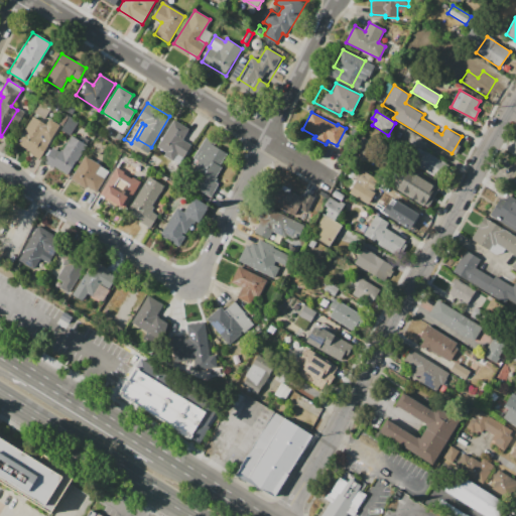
[(32,116),(46,125),(50,119),(59,125),(39,158),(15,143),(32,116)]
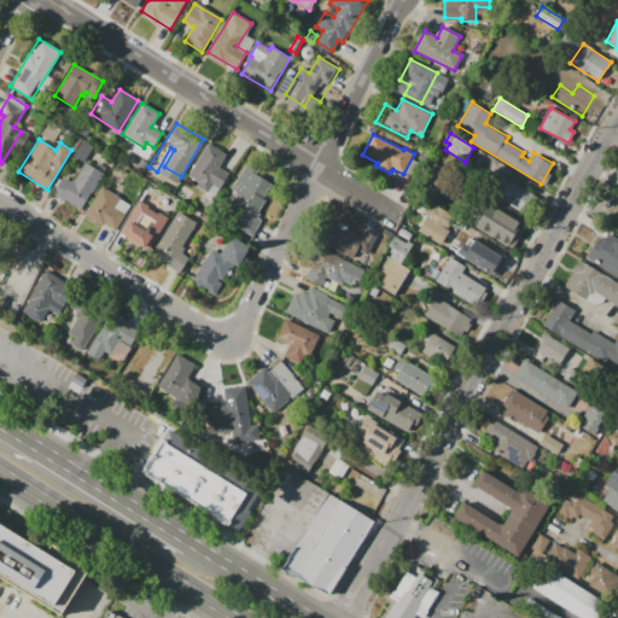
[(227,155),(220,167),(229,173),(223,184),(210,176),(204,187),(188,178),(209,144),(227,155)]
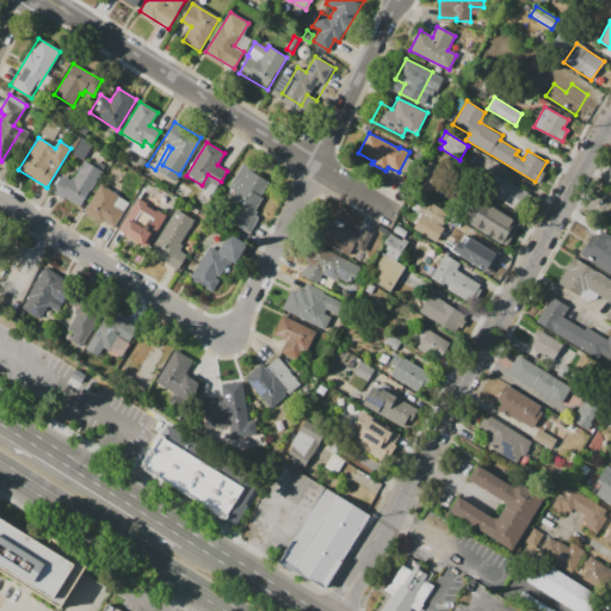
[(103,172),(80,208),(53,191),(62,174),(72,179),(84,160),(103,172)]
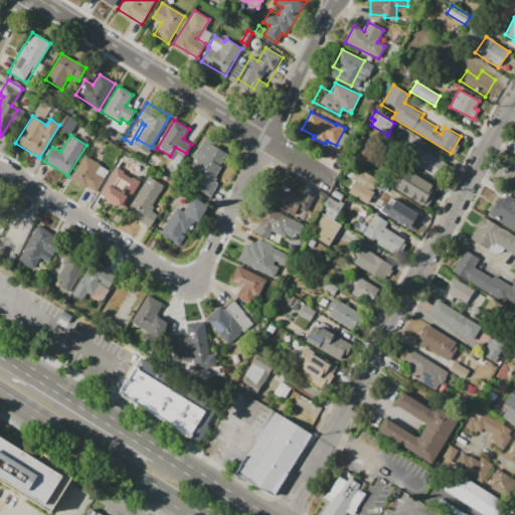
[(368,159),(352,151),(360,135),(376,143),(368,159)]
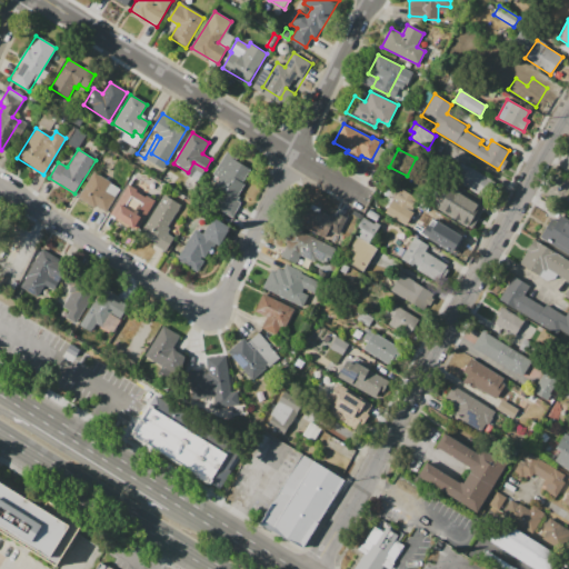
[(226,152),(251,168),(242,182),(246,185),(239,196),(240,196),(238,200),(242,202),(232,218),(207,201),(219,182),(218,181),(219,179),(212,175),(226,152)]
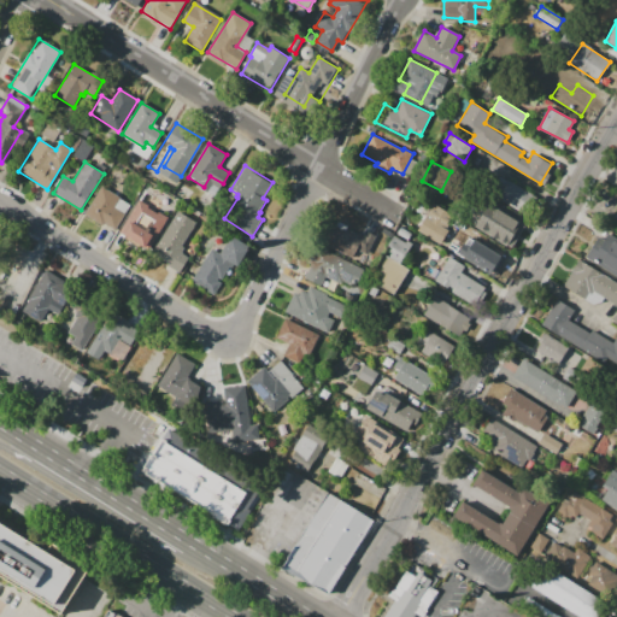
[(522,212),(498,199),(501,193),(494,189),(500,176),(532,193),(522,212)]
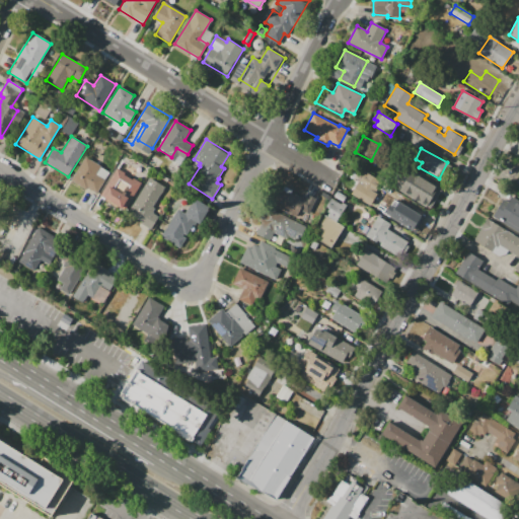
[(103,184),(123,154),(133,160),(126,173),(136,179),(126,198),(103,184)]
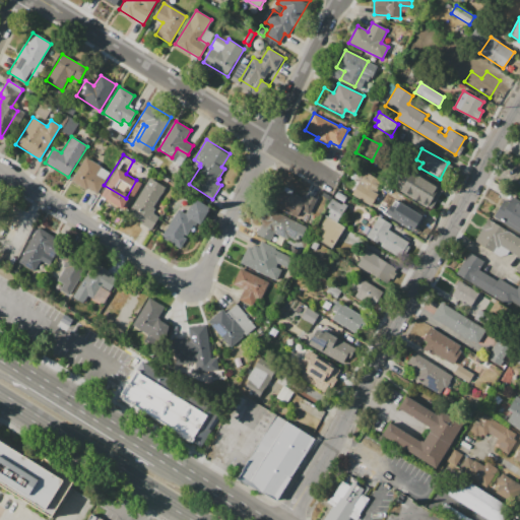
[(70,182),(85,156),(110,172),(96,194),(87,189),(86,191),(70,182)]
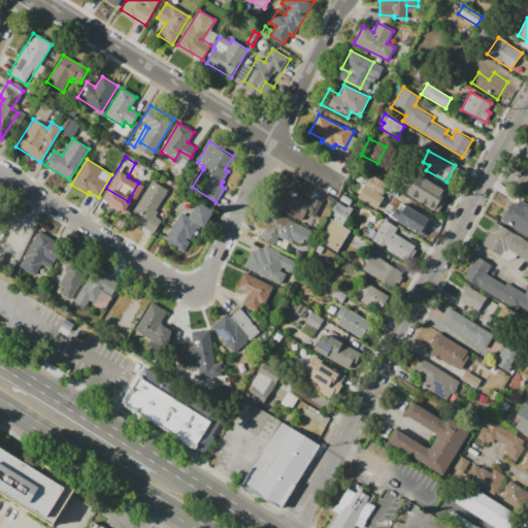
[(437,211),(405,194),(417,173),(449,192),(437,211)]
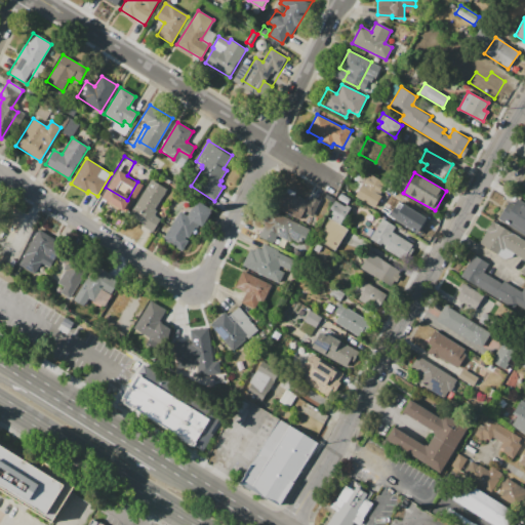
[(374,208),(354,196),(368,173),(385,184),(378,193),(382,196),(374,208)]
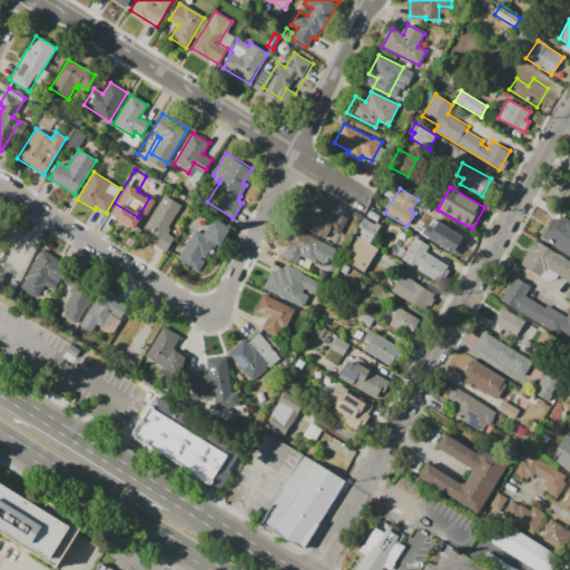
[(164,195),(180,206),(166,231),(175,236),(166,251),(139,235),(164,195)]
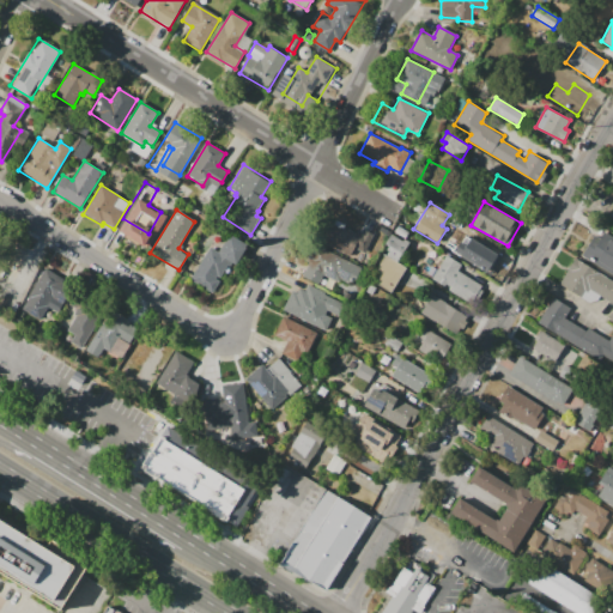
[(322,242),(331,223),(343,229),(344,226),(356,232),(357,230),(362,232),(364,230),(375,235),(362,261),(322,242)]
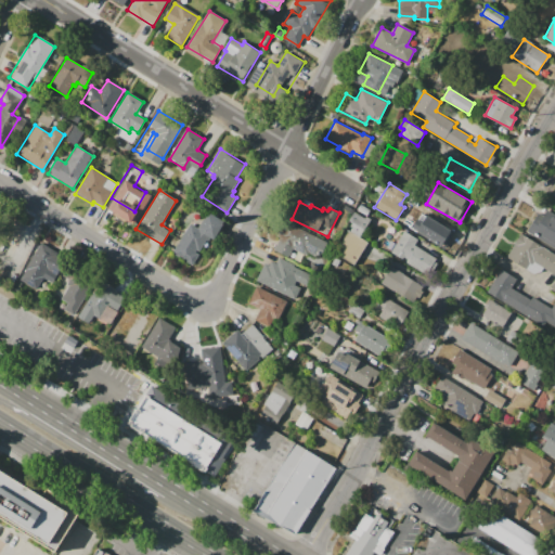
[(349,231),(353,224),(349,221),(359,204),(371,210),(368,216),(372,218),(360,237),(349,231)]
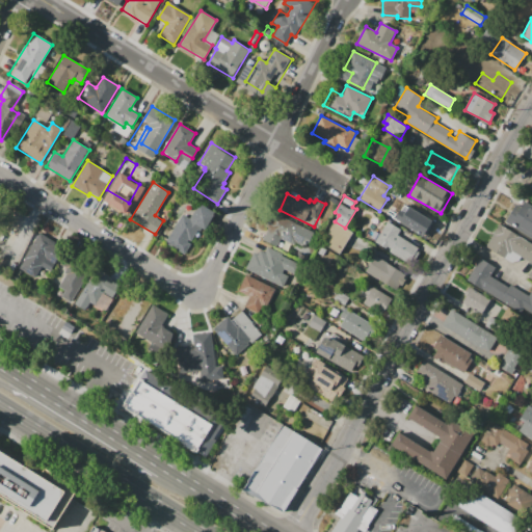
[(216,213),(205,231),(201,228),(192,241),(189,239),(181,251),(165,242),(183,213),(192,218),(202,204),(216,213)]
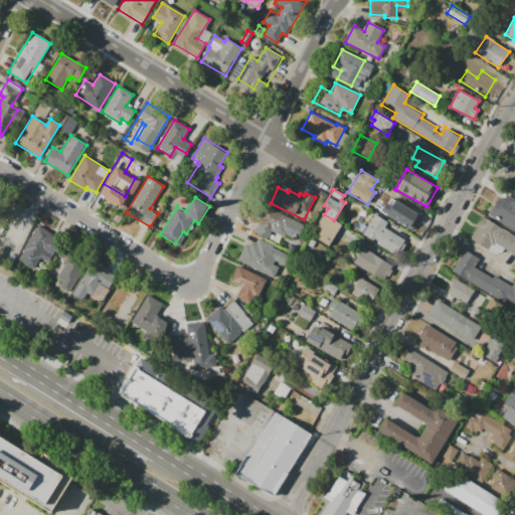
[(514,229),(488,213),(495,202),(502,206),(508,197),(514,201),(514,229)]
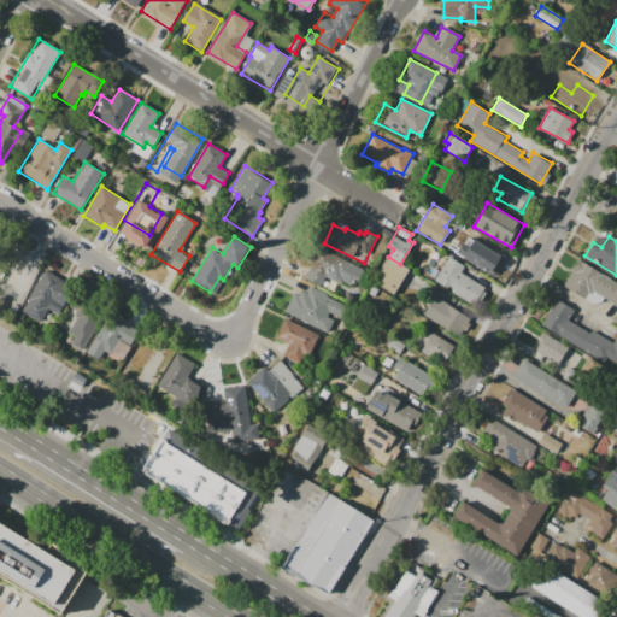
[(474,239),(506,258),(498,272),(493,269),(488,275),(466,260),(470,254),(465,252),(474,239)]
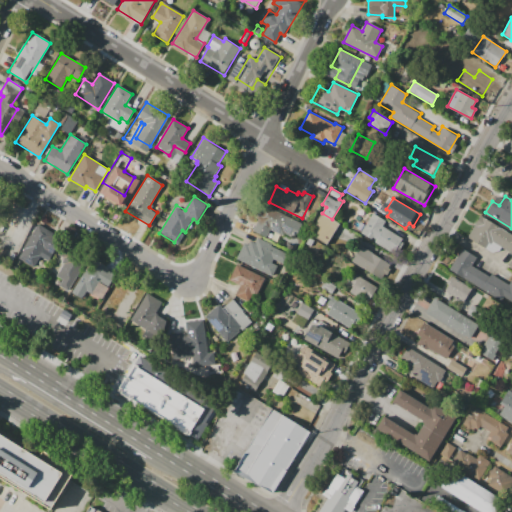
[(302,224),(295,239),(284,233),(282,236),(270,230),(267,237),(253,230),(258,219),(254,218),(261,203),(302,224)]
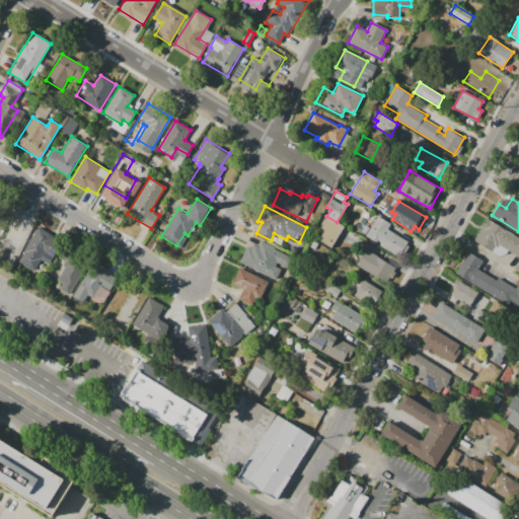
[(409,242),(399,257),(365,236),(378,215),(391,224),(388,229),(409,242)]
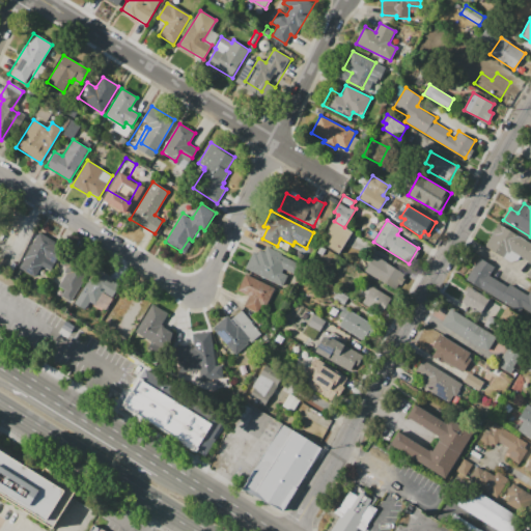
[(338,254),(322,244),(334,221),(344,227),(352,231),(338,254)]
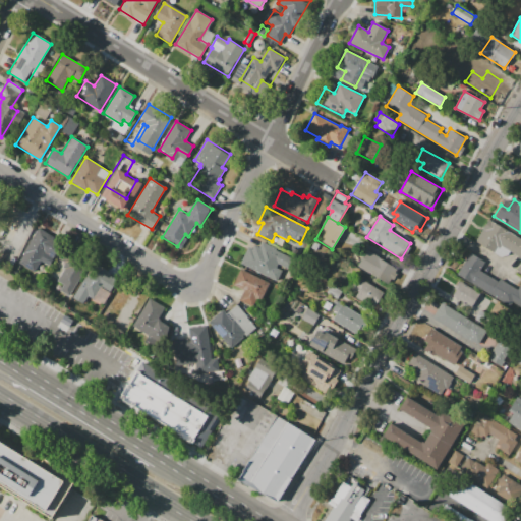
[(520,275),(516,272),(520,264),(520,258),(498,244),(493,252),(475,241),(490,219),(520,237),(520,275)]
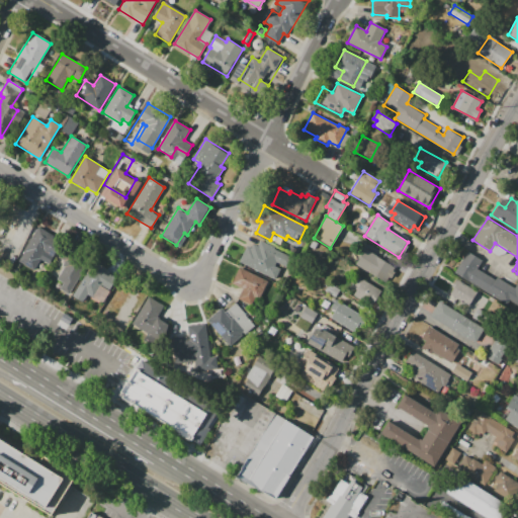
[(38,226),(62,240),(53,255),(46,251),(33,270),(17,260),(38,226)]
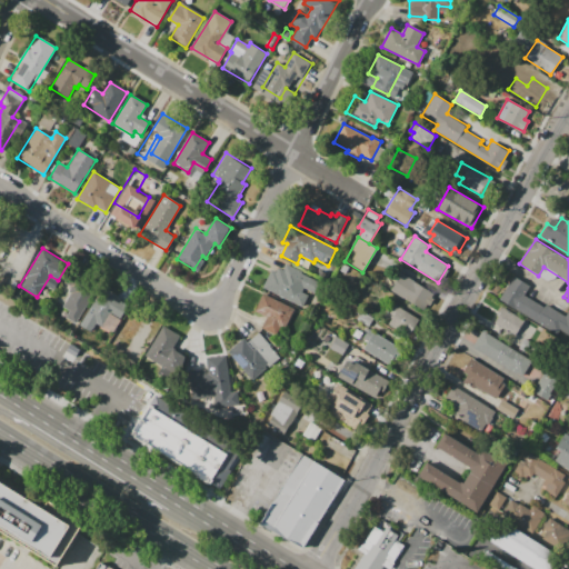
[(302,307),(263,287),(271,271),(276,273),(278,268),(283,270),(286,265),(321,282),(316,293),(302,287),(300,291),(308,295),(302,307)]
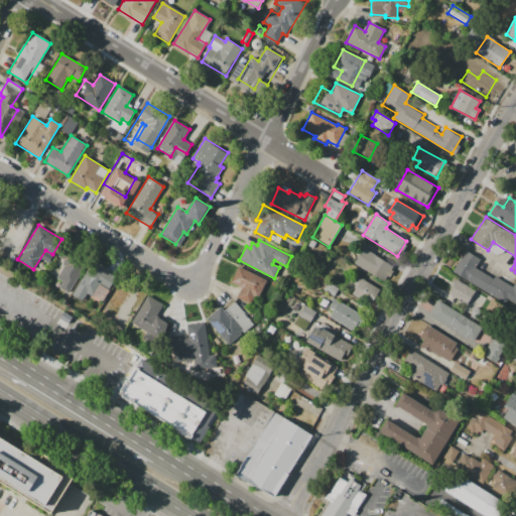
[(364,248),(394,266),(392,270),(394,271),(390,277),(388,276),(385,281),(355,263),(364,248)]
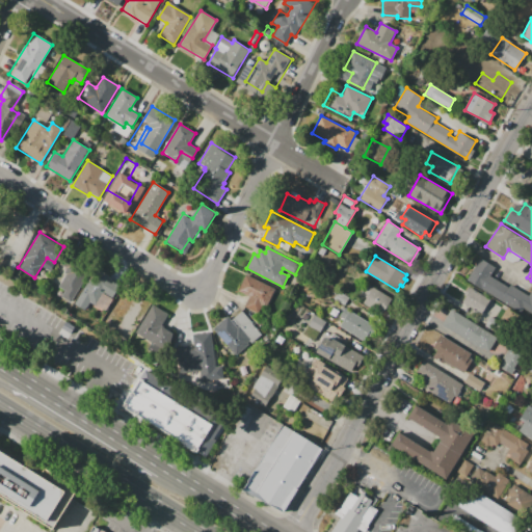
[(89,268),(69,301),(61,297),(65,291),(59,287),(68,273),(64,271),(73,258),(89,268)]
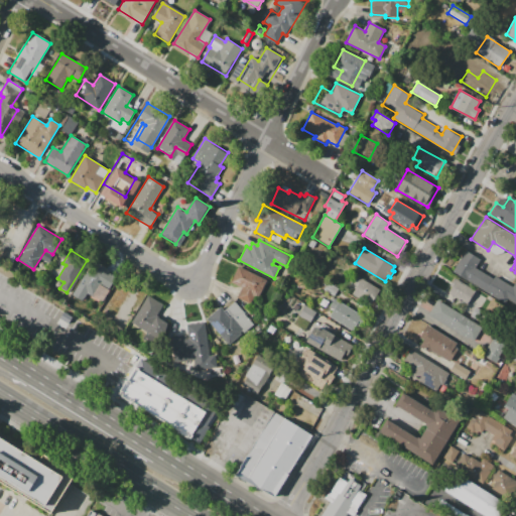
[(515,310),(454,271),(466,252),(479,260),(475,266),(495,279),(497,275),(513,285),(515,280),(515,310)]
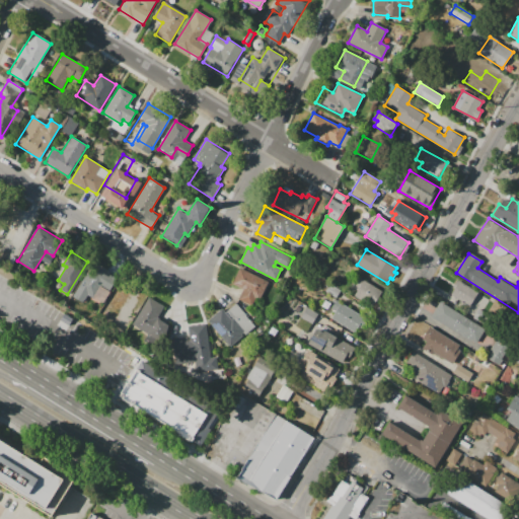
[(93,263),(117,277),(107,291),(100,287),(93,299),(77,289),(93,263)]
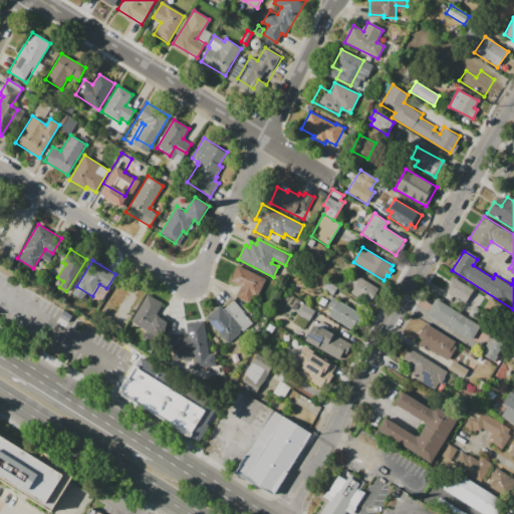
[(266,278),(255,304),(236,296),(240,286),(230,281),(237,265),(266,278)]
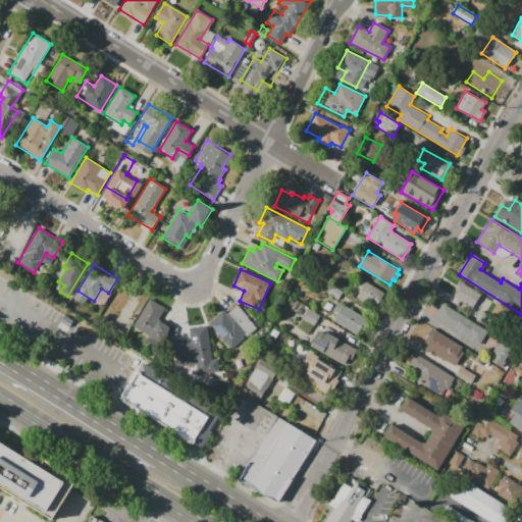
[(361,278),(386,294),(376,310),(357,298),(361,290),(356,286),(361,278)]
